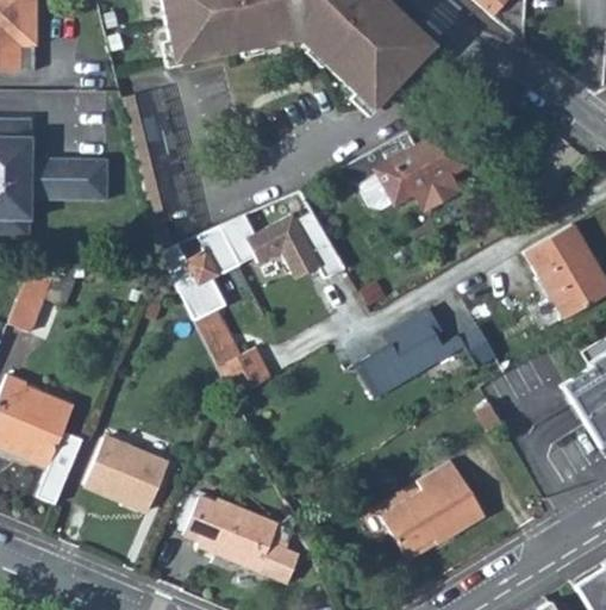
[(0,0),(0,69),(35,72),(36,45),(39,45),(41,0),(0,0)]
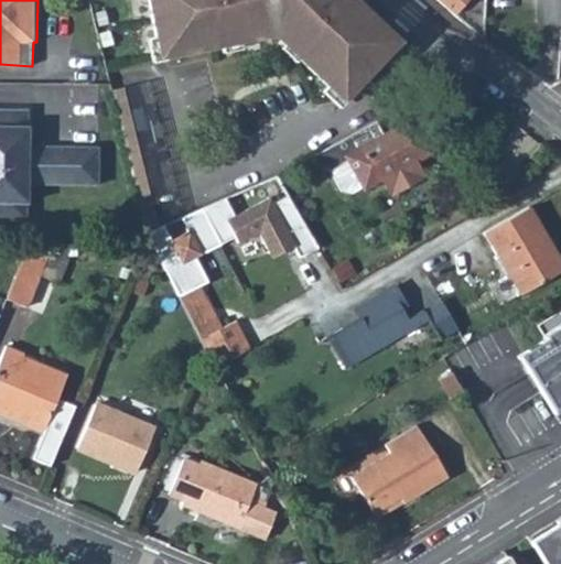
[(343,97),(399,40),(357,0),(150,0),(161,53),(265,33),(265,28),(274,26),(301,53),(300,55),(343,97)]
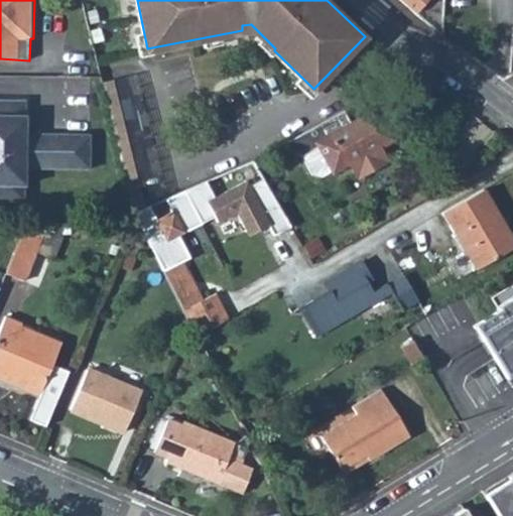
[(402,0),(417,12),(426,0),(402,0)]
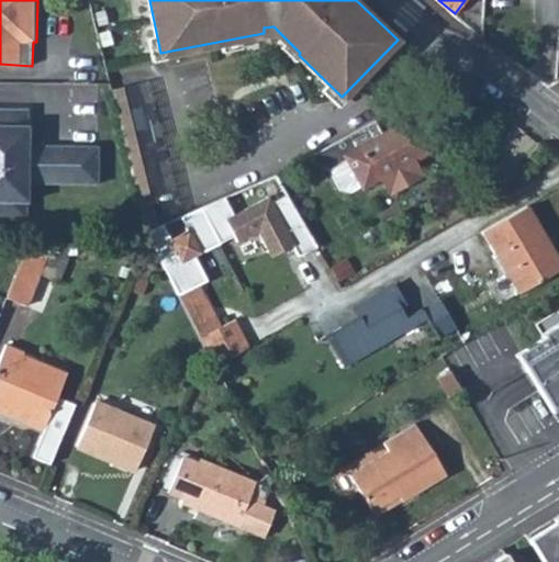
[(149,77),(123,83),(155,217),(181,211),(149,77)]
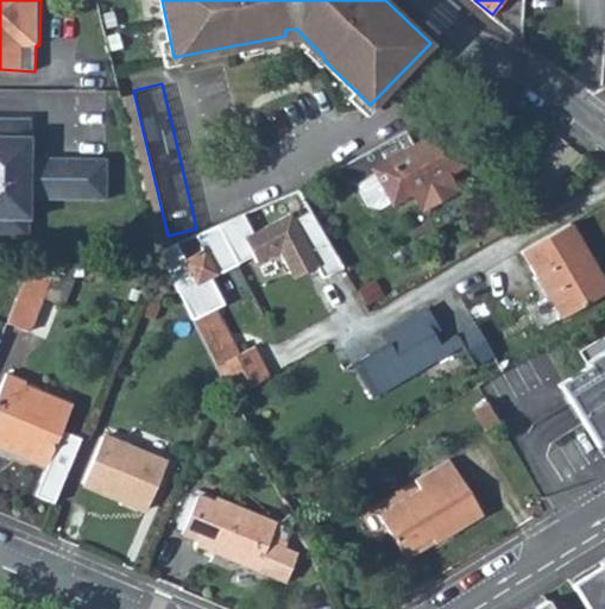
[(133,90),(121,93),(161,252),(170,246),(168,236),(133,90)]
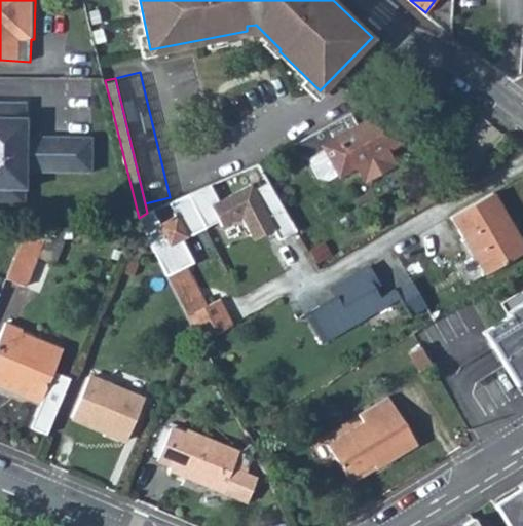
[(92,172),(91,136),(26,135),(25,102),(0,101),(0,204),(25,204),(25,172),(92,172)]
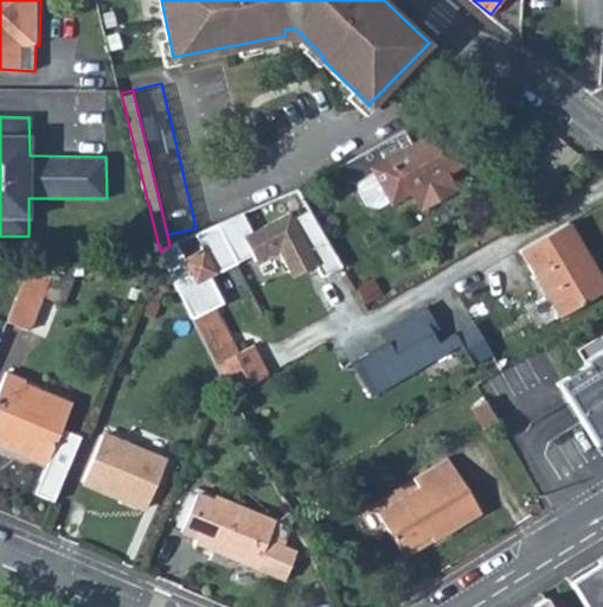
[(337,167),(340,173),(410,134),(406,128),(337,167)]
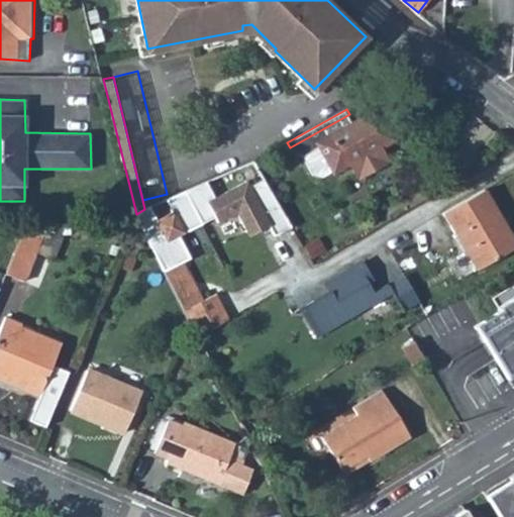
[(290,147),(292,152),(308,157),(317,173),(327,176),(353,163),(356,168),(369,172),(384,164),(389,151),(386,144),(397,139),(380,109),(378,110),(354,123),(349,114),(290,147)]
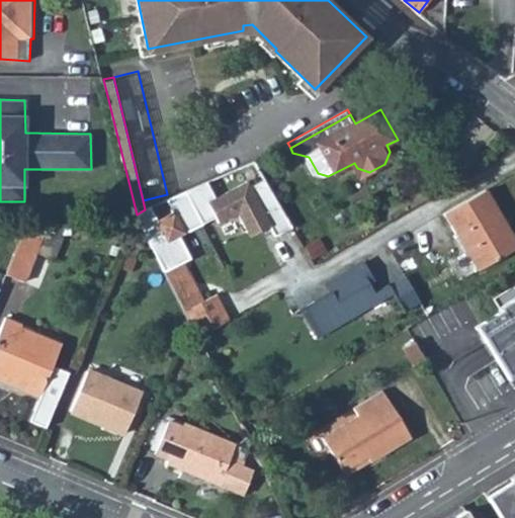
[(207,181),(189,190),(204,221),(218,213),(222,221),(240,210),(250,231),(257,233),(272,225),(276,233),(292,225),(268,177),(252,185),(250,181),(216,198),(207,181)]
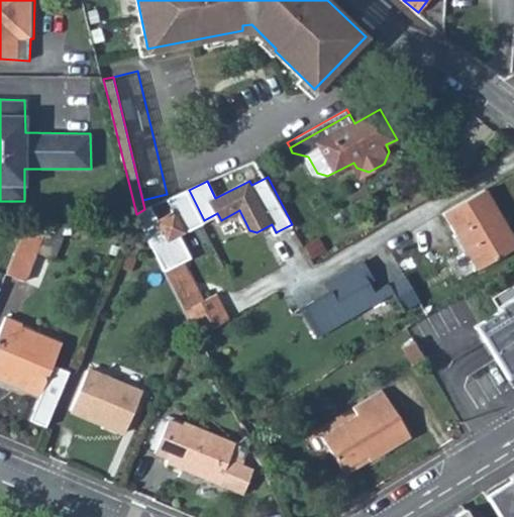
[(445,211),(467,249),(450,260),(463,280),(513,248),(513,237),(487,189),(445,211)]
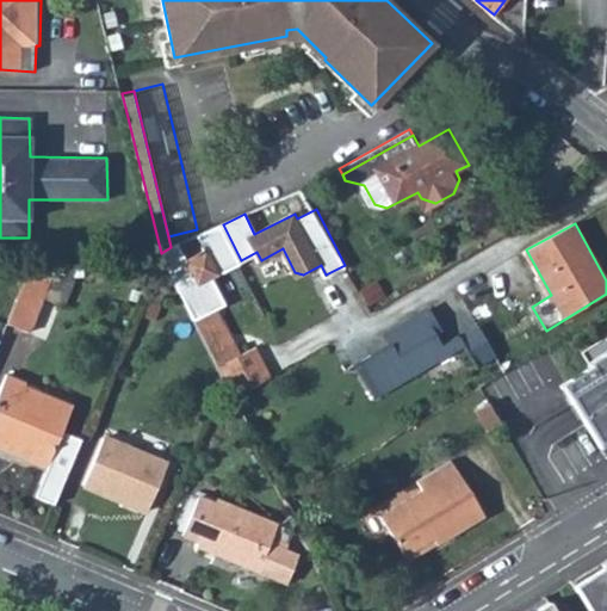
[(171,247),(161,253),(196,320),(221,366),(242,355),(218,309),(228,304),(214,277),(241,260),(223,224),(198,236),(205,251),(187,260),(179,244),(171,247)]
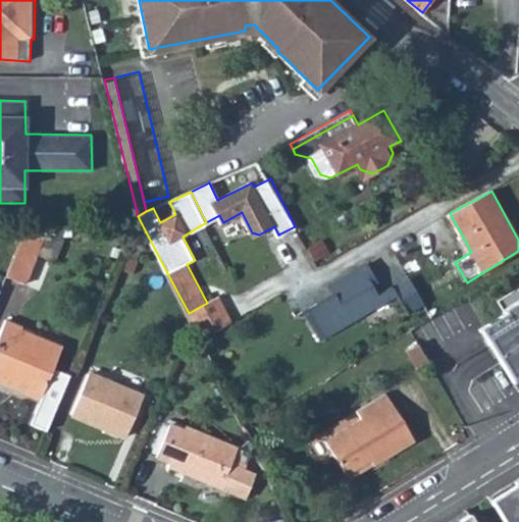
[(6,276),(27,284),(46,236),(21,241),(6,276)]
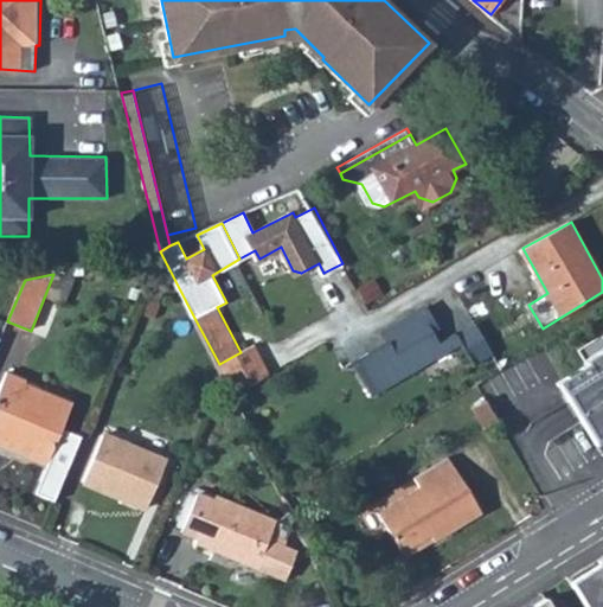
[(390,342),(354,362),(373,396),(411,375),(406,366),(442,346),(421,310),(383,330),(390,342)]
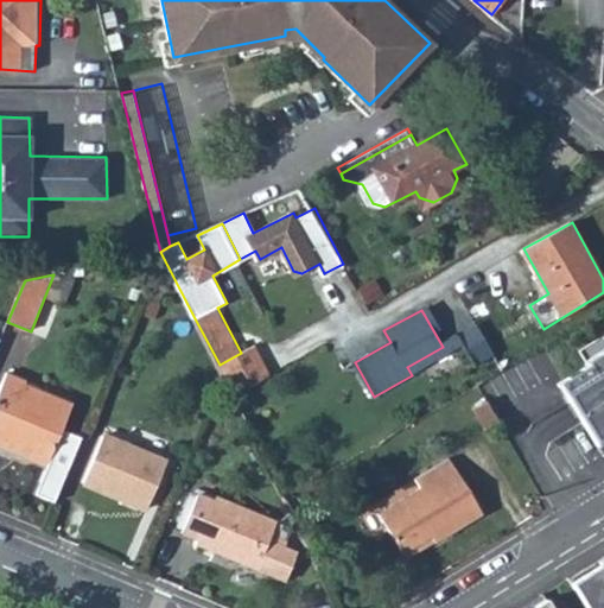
[(220,365),(228,379),(230,384),(236,394),(273,373),(256,343),(241,353),(220,365)]
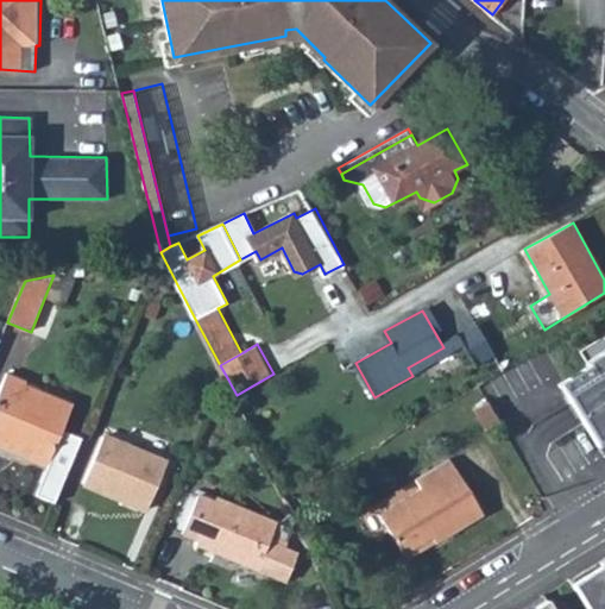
[(604,351),(587,362),(590,368),(562,384),(599,445),(604,441),(604,351)]
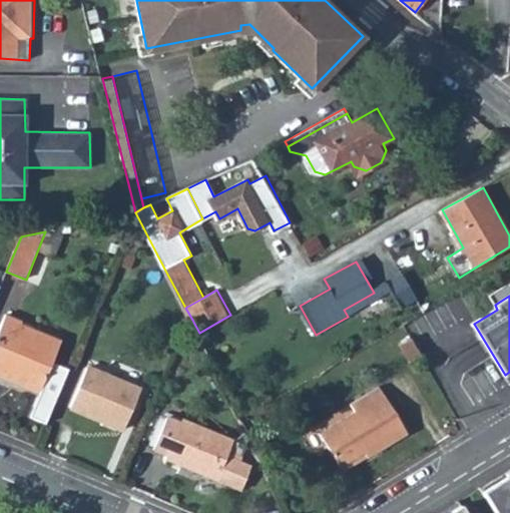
[(0,376),(4,378),(7,373),(22,379),(19,385),(40,393),(62,341),(24,325),(25,322),(8,315),(0,333),(0,376)]
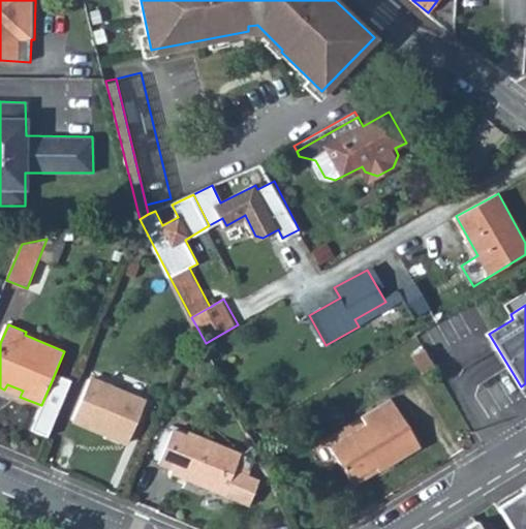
[(426,350),(414,355),(425,374),(435,367),(426,350)]
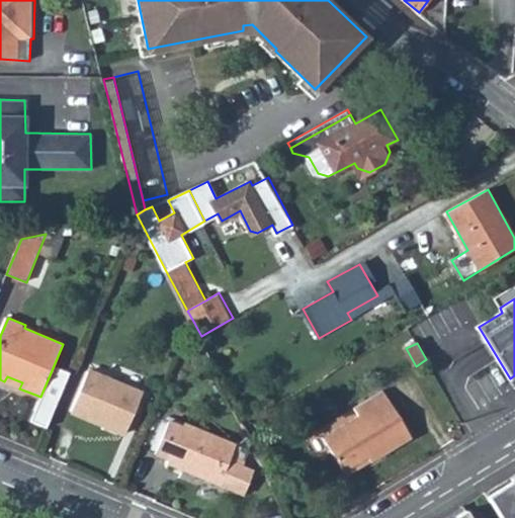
[(73,412),(127,434),(143,394),(90,371),(73,412)]
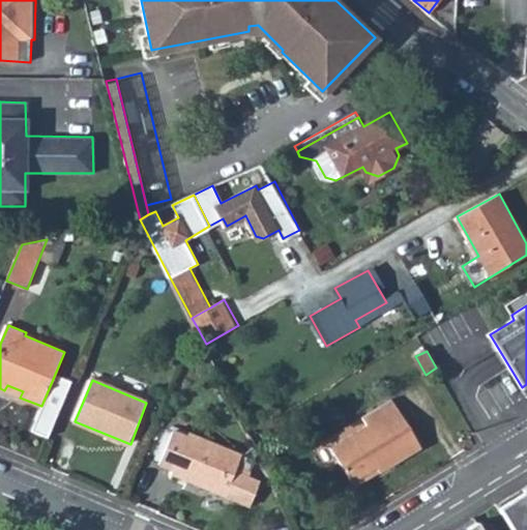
[(4,390),(20,398),(23,391),(7,385),(4,390)]
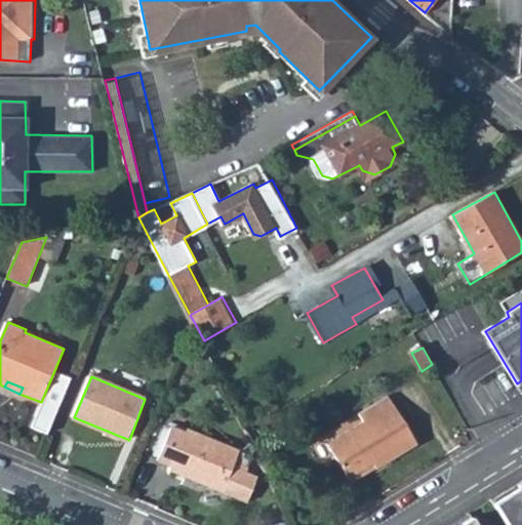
[(328,443),(350,479),(374,463),(377,469),(417,443),(390,396),(360,413),(365,421),(328,443)]
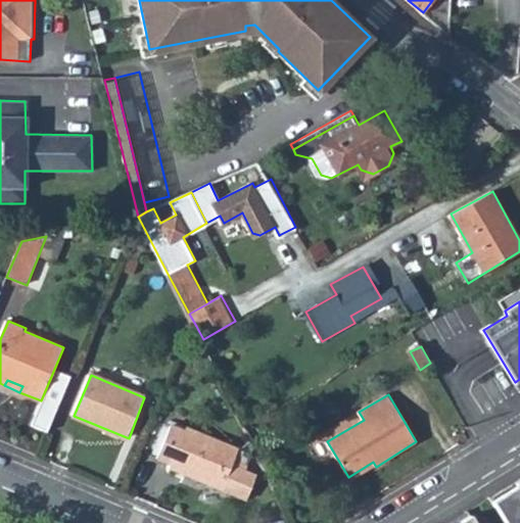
[(172,425),(186,431),(187,427),(190,422),(175,415),(172,425)]
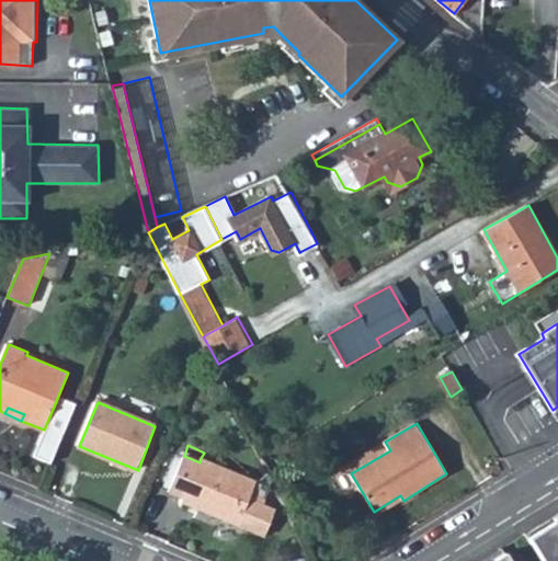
[(184,456),(169,492),(183,499),(182,502),(264,537),(275,514),(272,511),(260,506),(264,495),(254,481),(201,458),(200,462),(184,456)]
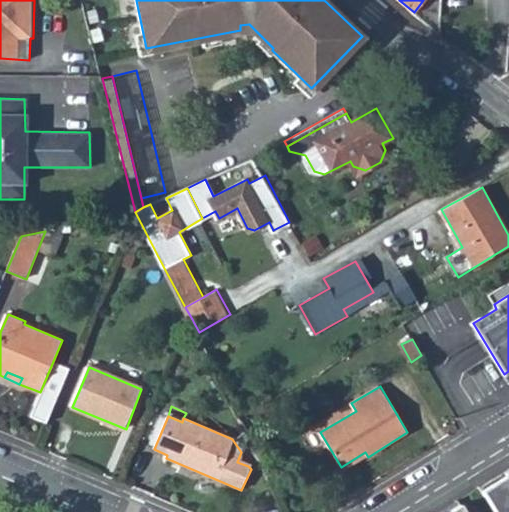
[(508,470),(481,488),(495,511),(508,511),(508,470)]
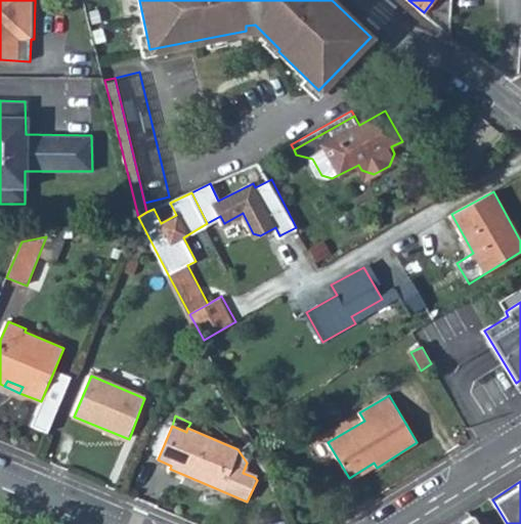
[(476,523),(470,513),(450,523),(476,523)]
